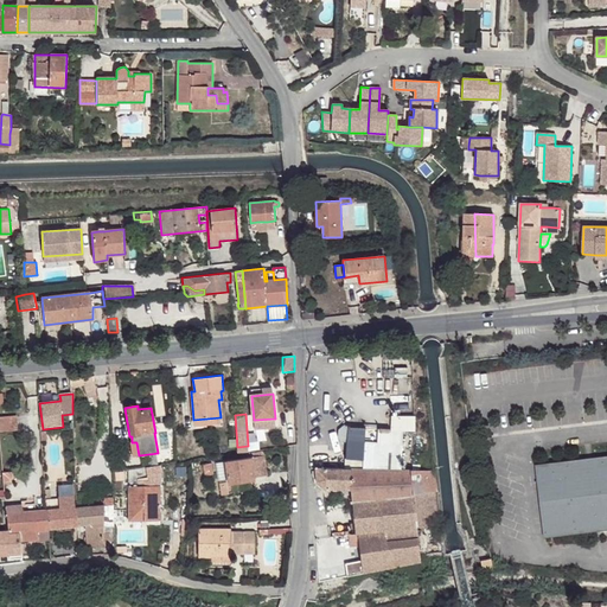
[(17,415),(0,416),(0,432),(19,430),(17,415)]
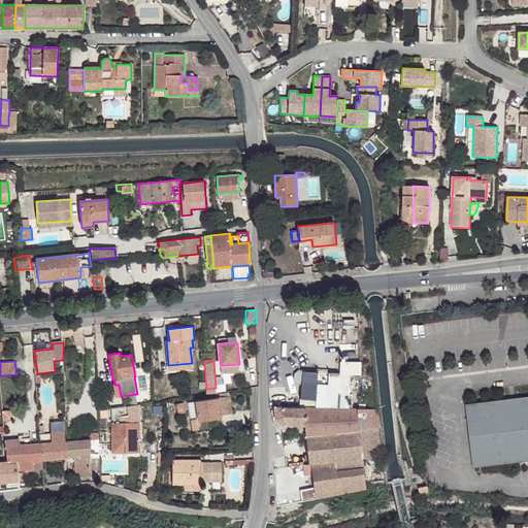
[(238,364),(222,365),(223,372),(238,371),(238,364)]
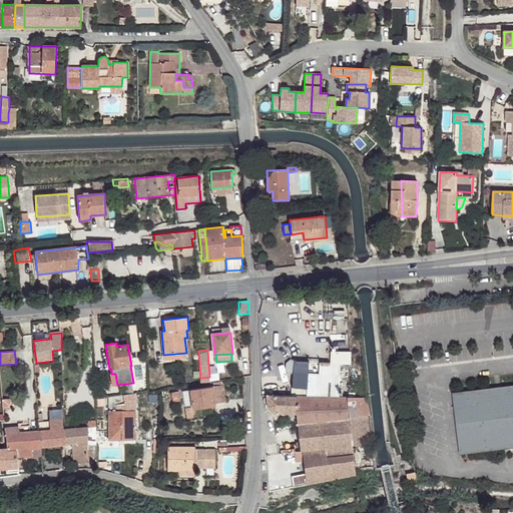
[(320,375),(321,376),(320,397),(339,397),(340,363),(320,362),(320,375)]
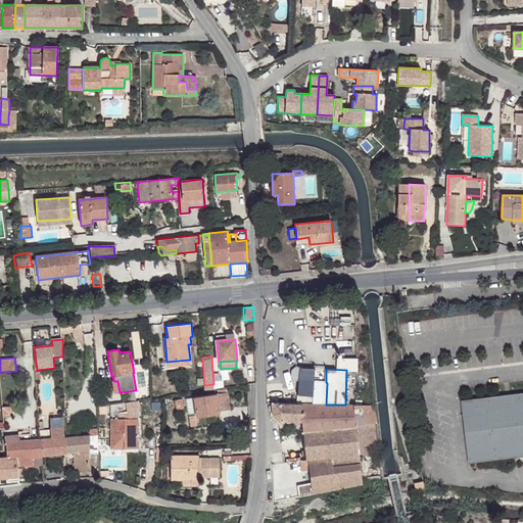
[(297,394),(297,403),(326,405),(327,383),(326,382),(314,382),(313,395),(297,394)]
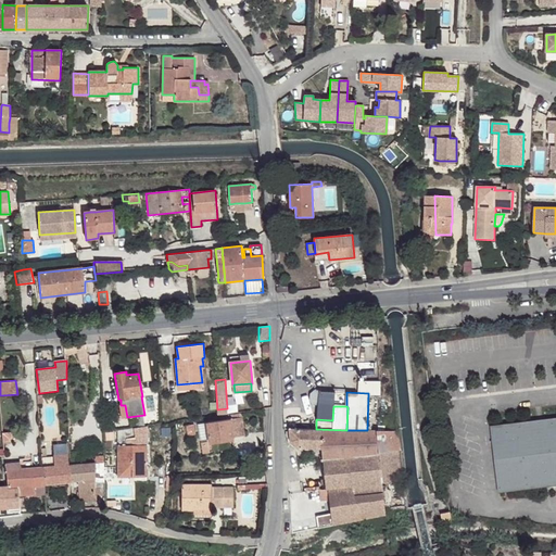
[(206,422),(210,443),(232,440),(232,437),(244,436),(242,418),(241,414),(230,415),(230,419),(206,422)]
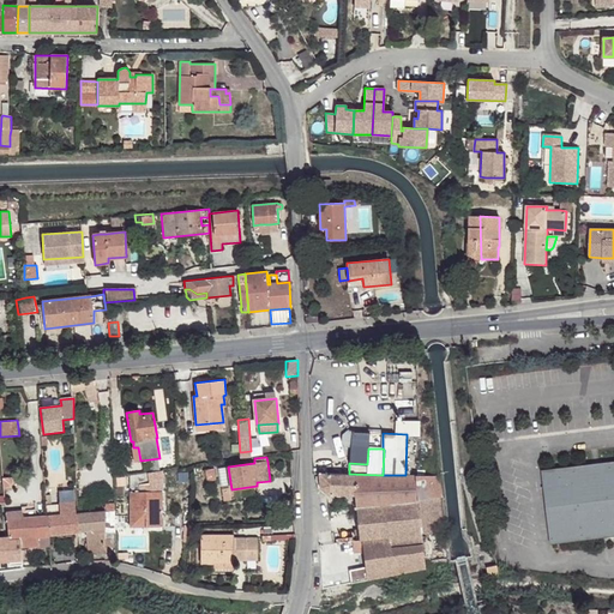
[(613,462),(542,471),(552,543),(613,535),(613,462)]
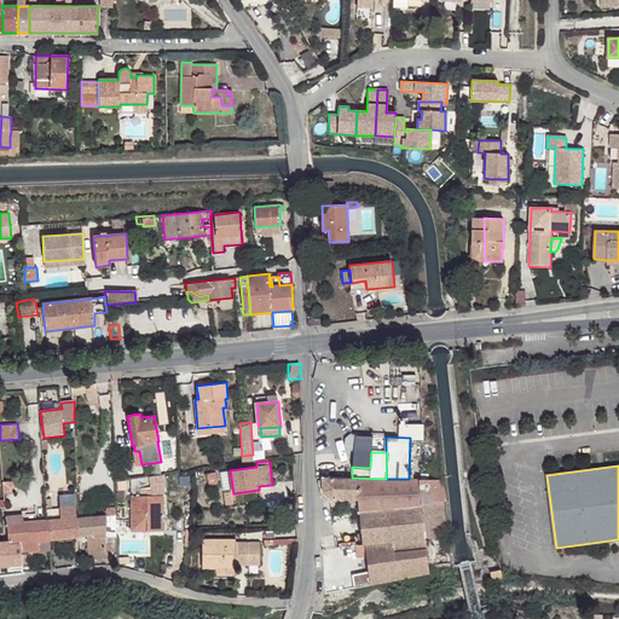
[(131,479),(132,532),(148,531),(148,525),(163,525),(163,495),(142,496),(142,487),(150,487),(149,476),(131,479)]
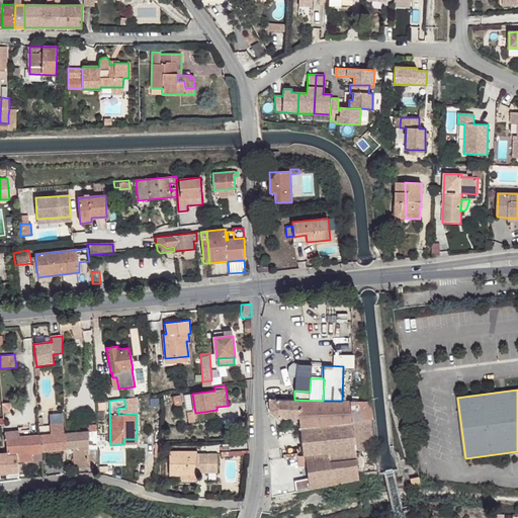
[(299,419),(300,429),(304,456),(297,456),(298,466),(307,465),(309,478),(294,481),(295,492),(360,482),(358,475),(357,467),(357,461),(355,449),(362,448),(364,448),(370,448),(375,447),(372,419),(370,402),(354,401),(342,401),(323,401),(294,400),(269,400),(270,412),(276,418),(299,419)]
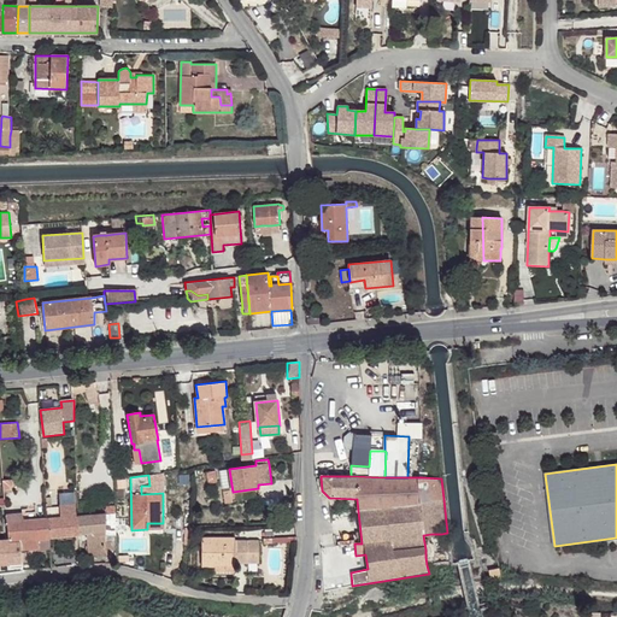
[(60,517),(76,516),(75,503),(76,503),(75,492),(58,493),(60,517)]
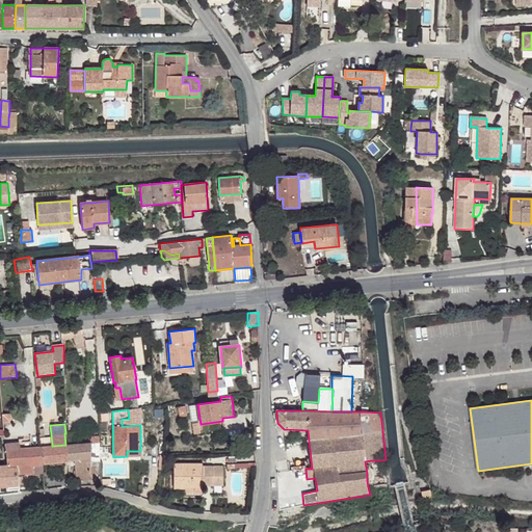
[(67,445),(68,461),(75,460),(76,480),(91,479),(91,475),(91,468),(91,461),(100,461),(100,443),(67,445)]
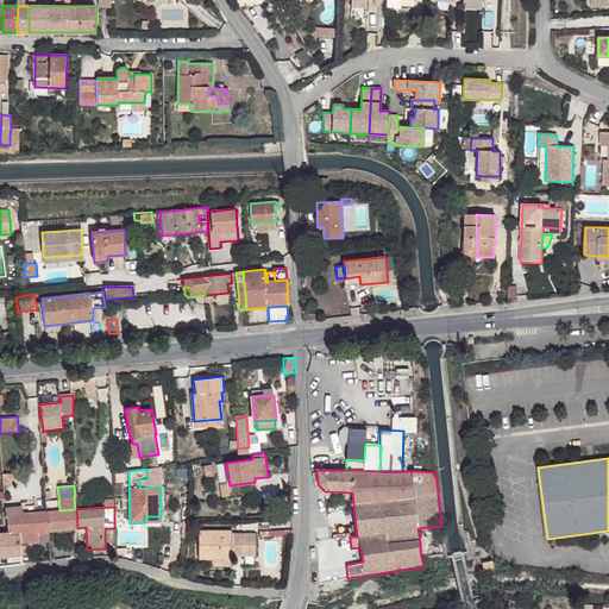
[(46,512),(49,531),(77,528),(76,509),(75,509),(60,510),(46,512)]
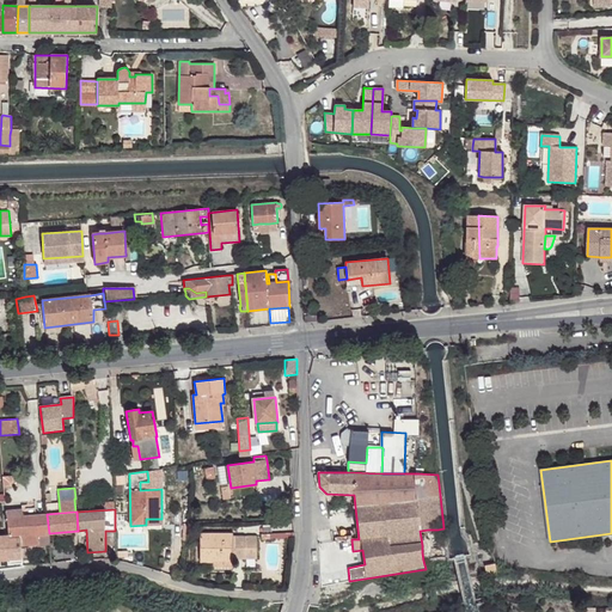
[(20,534),(20,545),(38,544),(38,546),(50,545),(49,533),(47,514),(23,516),(7,518),(8,536),(20,534)]
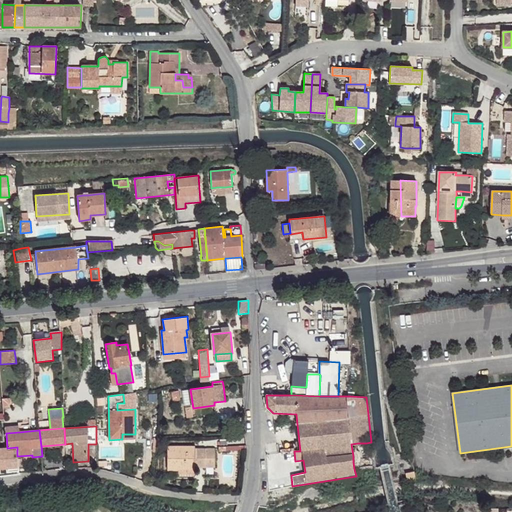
[(358,443),(351,444),(353,456),(358,455),(359,455),(358,443)]
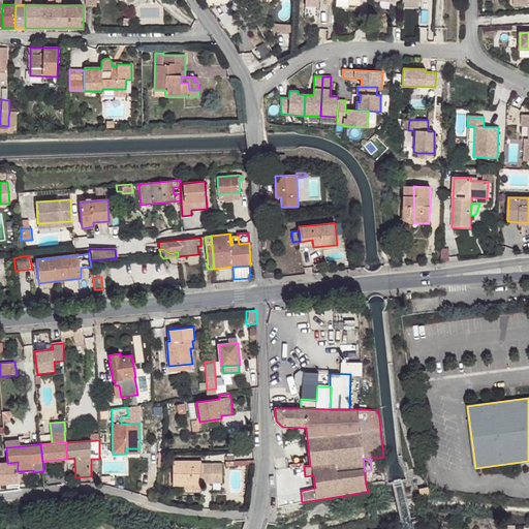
[(18,490),(20,490),(18,471),(18,462),(7,463),(0,463),(0,484),(17,483),(17,488),(18,490)]
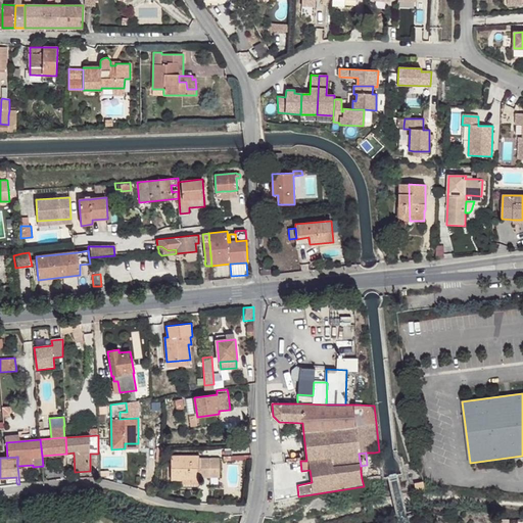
[(171,457),(171,479),(182,479),(199,479),(199,478),(199,459),(199,457),(171,457)]
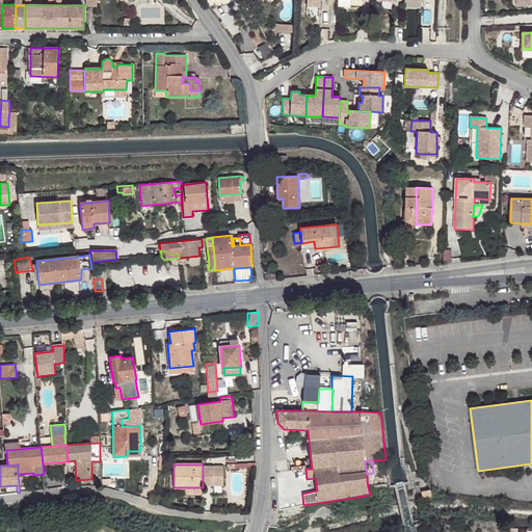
[(213,467),(203,467),(203,486),(213,486),(213,482),(213,467)]
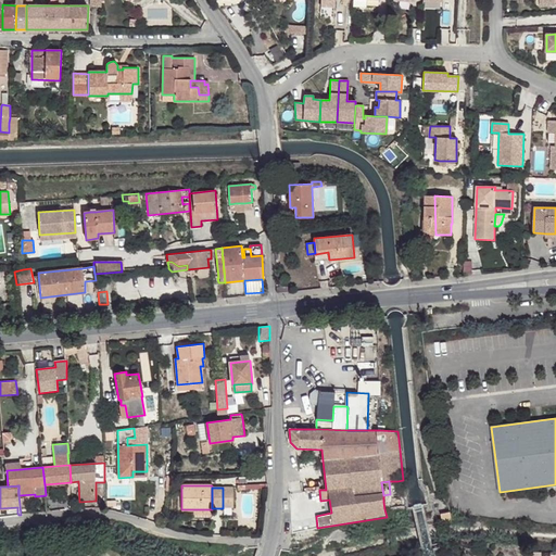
[(234,488),(223,488),(223,504),(234,504),(234,488)]
